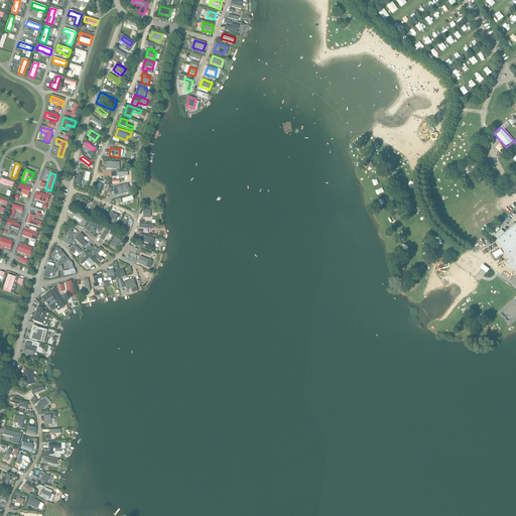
[(0,181),(0,183),(12,187),(14,182),(1,178),(0,181)]
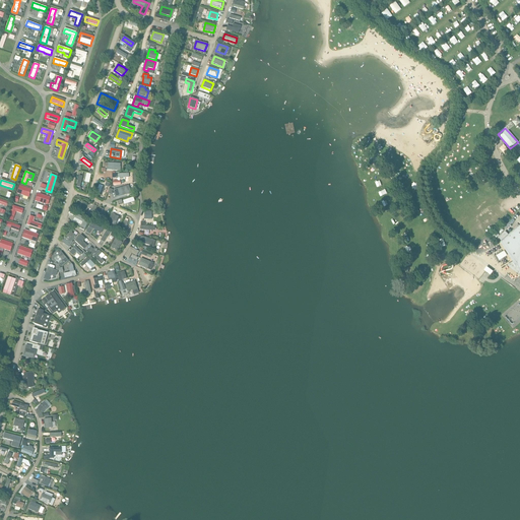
[(112,194),(113,199),(116,198),(131,194),(129,185),(114,190),(115,193),(112,194)]
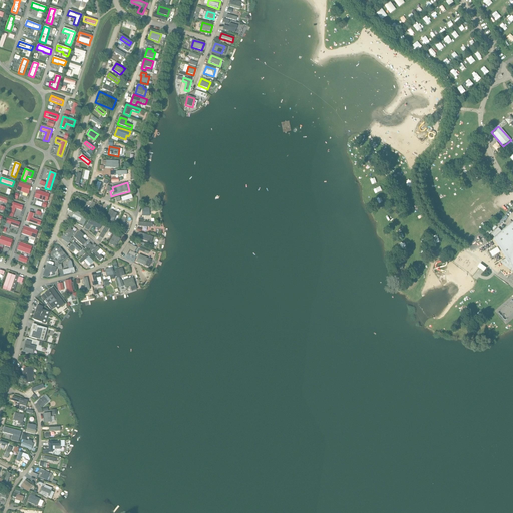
[(19,183),(17,191),(29,195),(31,187),(19,183)]
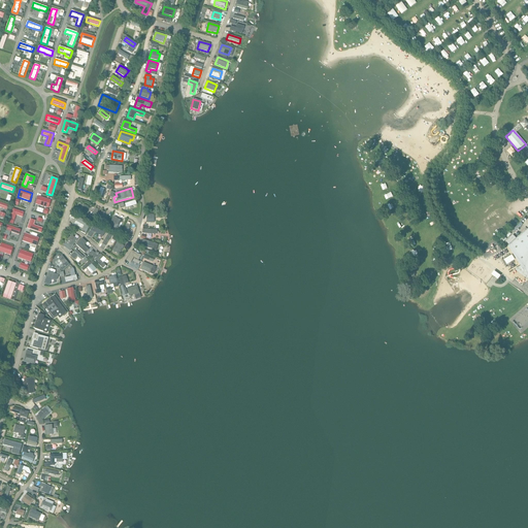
[(38,196),(35,204),(48,208),(52,200),(38,196)]
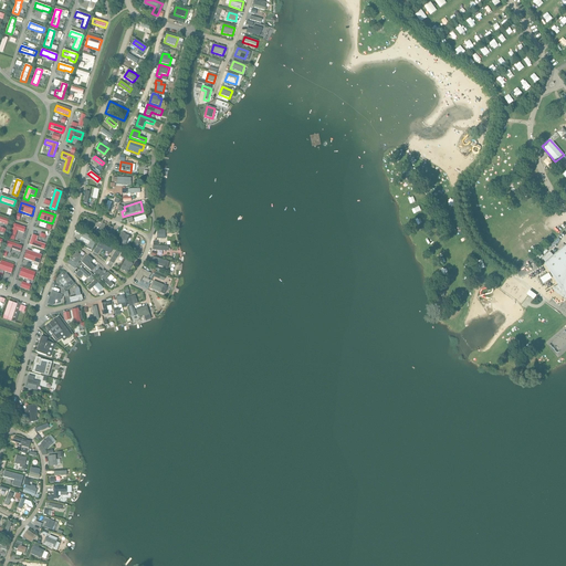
[(13,223),(10,234),(16,237),(18,231),(24,233),(25,228),(13,223)]
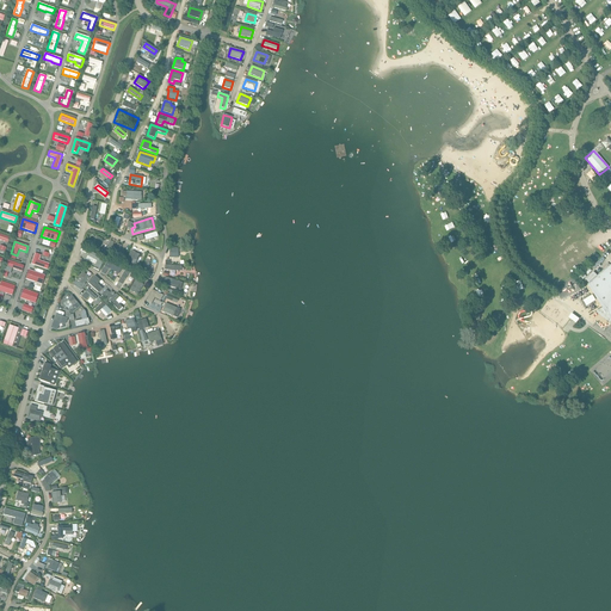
[(117,245),(112,257),(116,259),(122,246),(117,245)]
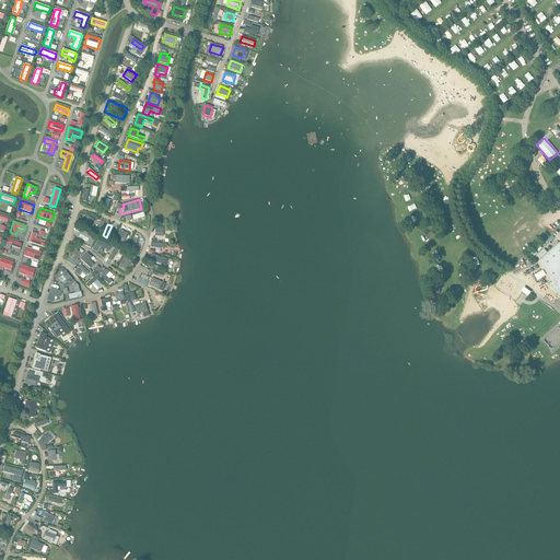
[(82,230),(80,234),(80,235),(90,240),(88,243),(85,246),(91,248),(94,242),(93,241),(95,237),(89,234),(82,230)]
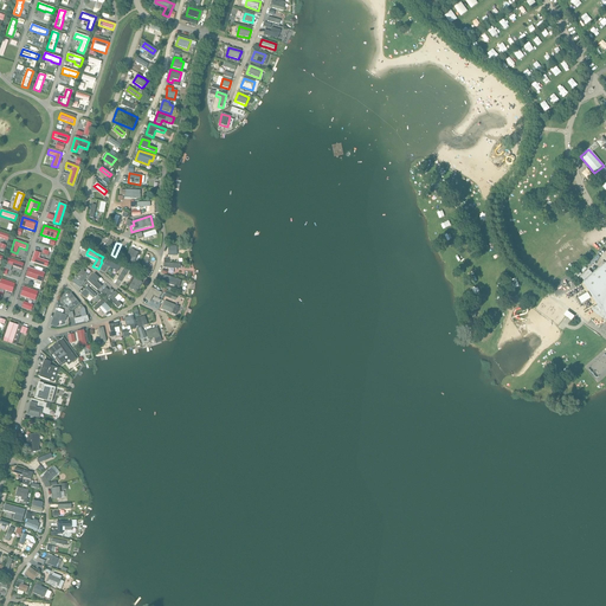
[(130,249),(124,262),(129,263),(134,251),(130,249)]
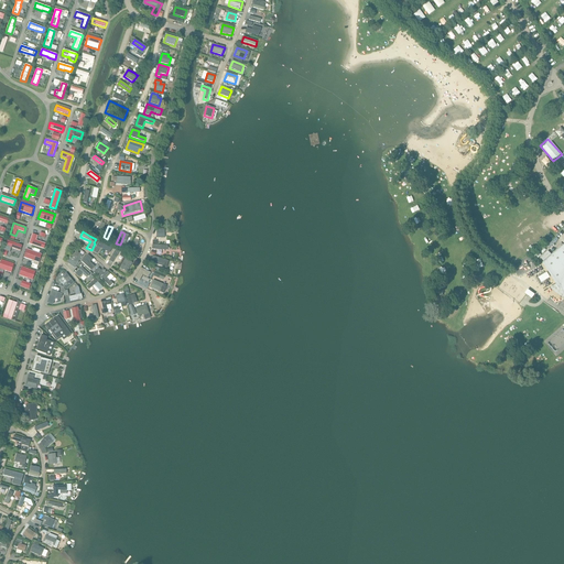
[(32,234),(29,245),(44,249),(46,243),(36,240),(38,236),(32,234)]
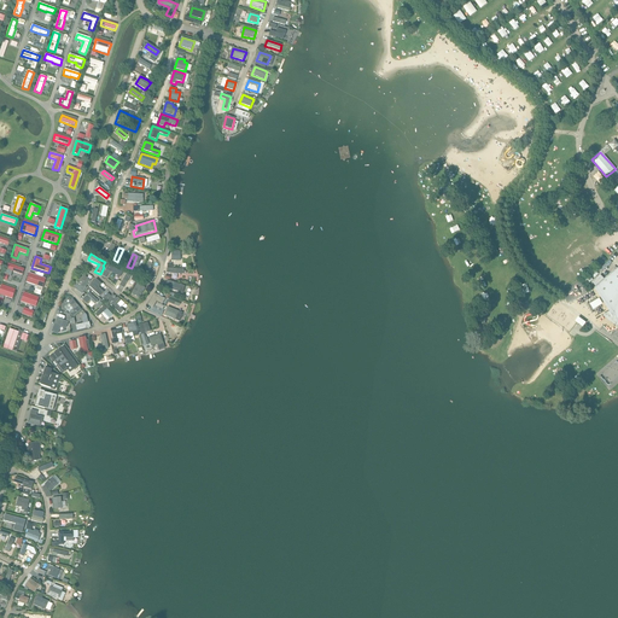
[(147,262),(143,275),(146,277),(152,264),(147,262)]
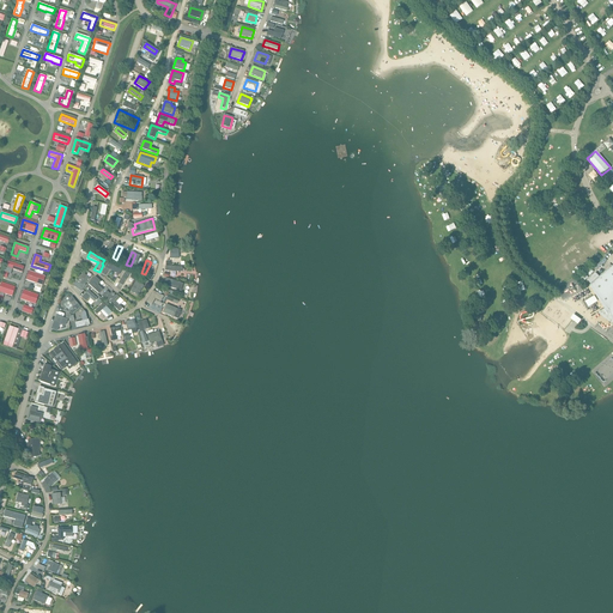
[(8,261),(6,267),(12,269),(22,273),(24,267),(8,261)]
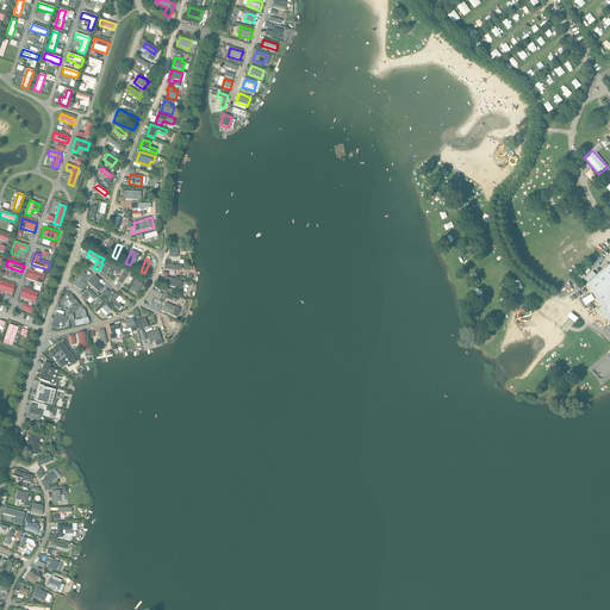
[(109,260),(101,273),(105,274),(109,268),(113,271),(118,274),(122,268),(119,267),(112,262),(109,260)]
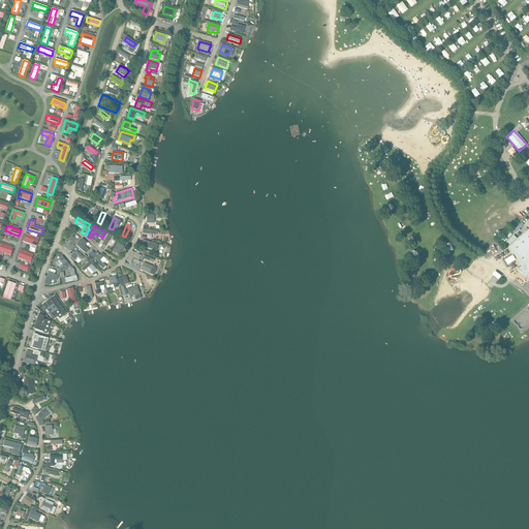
[(528,279),(528,230),(528,229),(509,246),(523,268),(520,269),(528,279)]
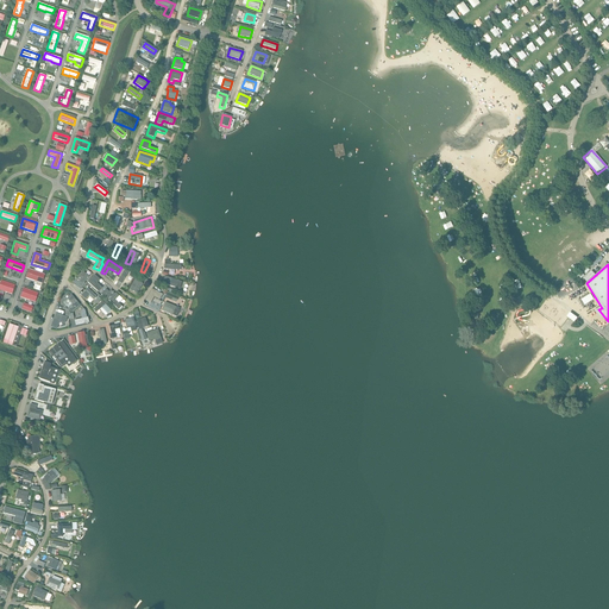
[(29,269),(26,278),(35,282),(42,284),(43,284),(45,275),(29,269)]
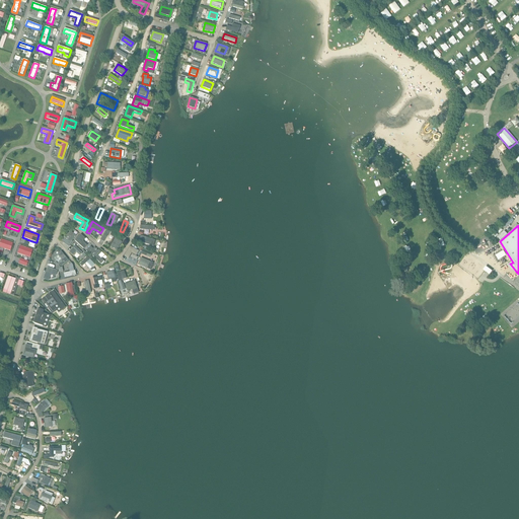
[(103,242),(109,232),(106,230),(100,240),(103,242)]
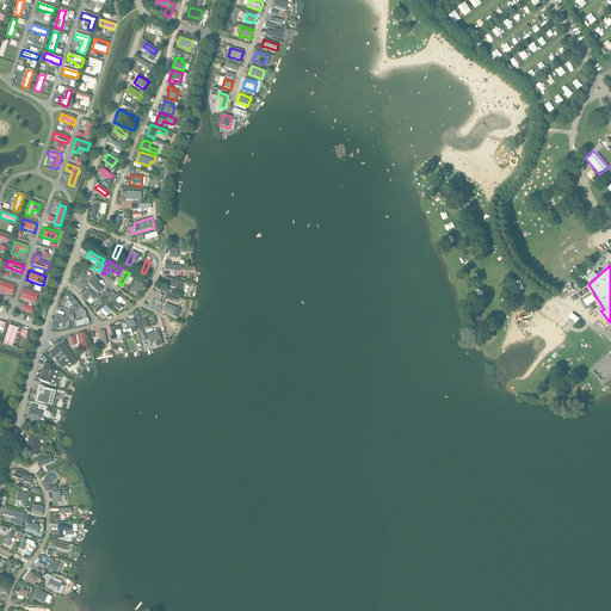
[(593,272),(586,279),(590,283),(597,276),(593,272)]
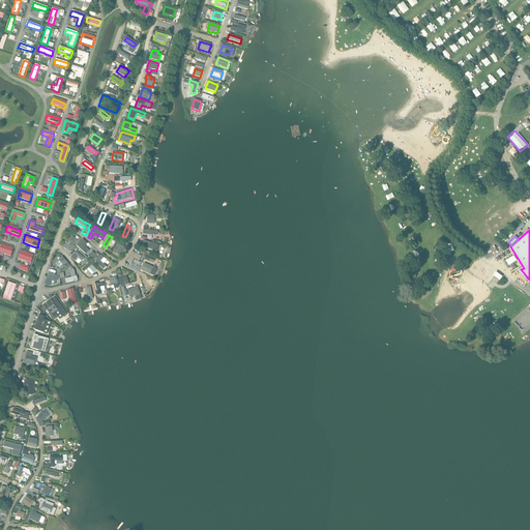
[(69,239),(63,247),(70,253),(75,247),(74,246),(78,240),(75,238),(71,237),(69,239)]
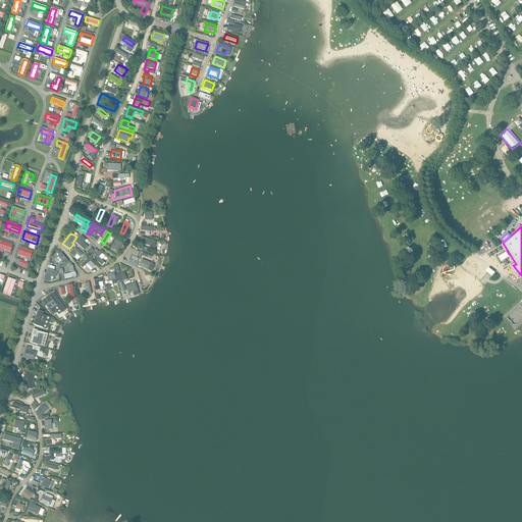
[(82,236),(75,242),(85,251),(88,247),(84,243),(86,241),(82,236)]
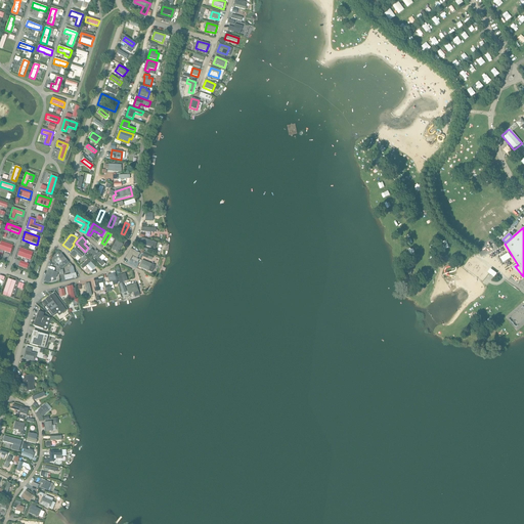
[(141,237),(139,244),(155,249),(157,243),(141,237)]
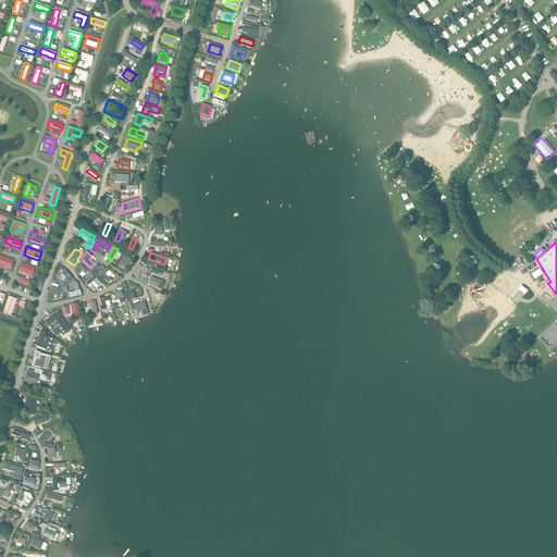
[(119,265),(126,269),(131,260),(123,256),(119,265)]
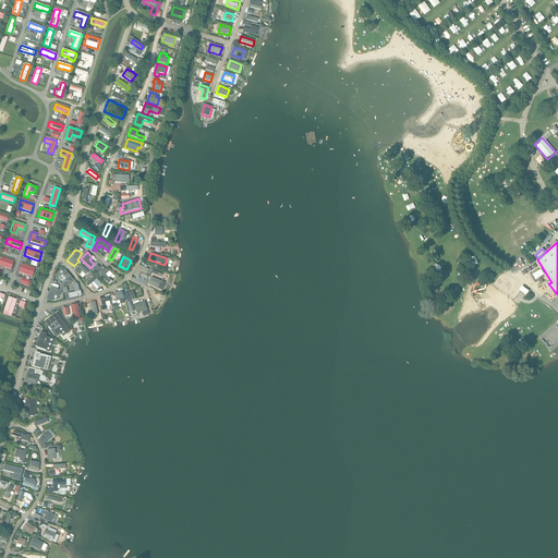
[(1,257),(0,258),(0,266),(4,267),(11,270),(14,262),(1,257)]
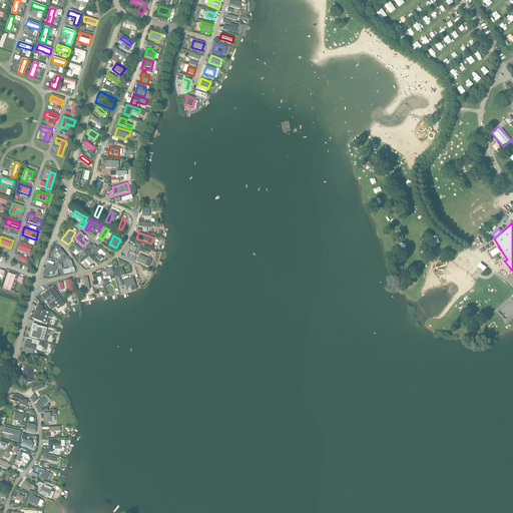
[(20,242),(17,250),(30,255),(32,247),(20,242)]
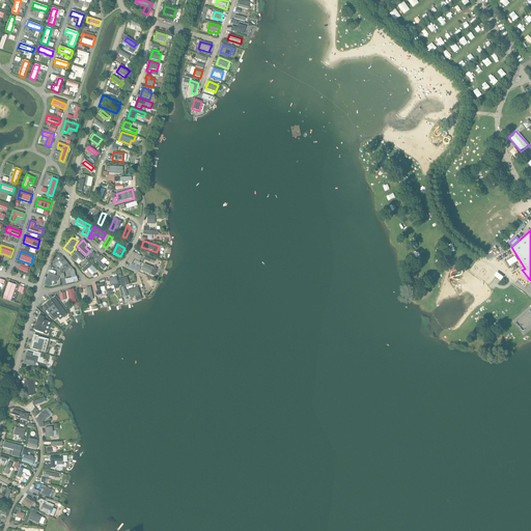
[(74,255),(71,258),(75,261),(78,258),(82,262),(84,259),(77,252),(74,255)]
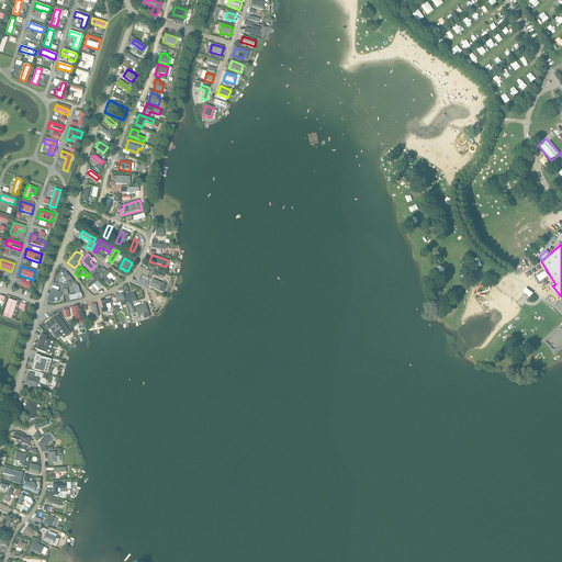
[(141,267),(135,278),(139,280),(141,277),(143,273),(147,277),(149,272),(141,267)]
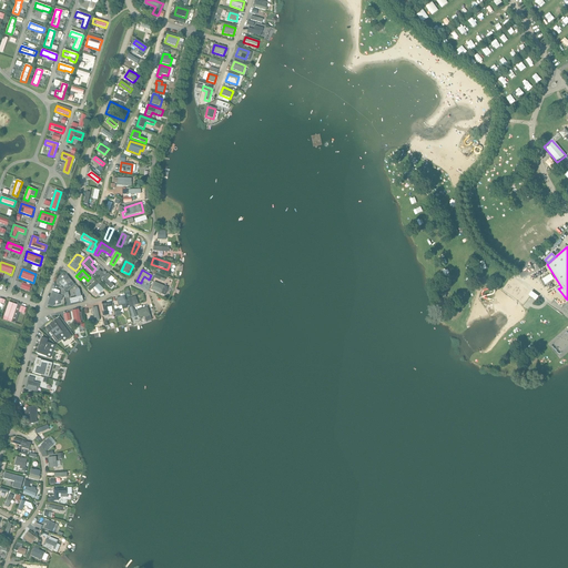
[(102,273),(98,277),(101,281),(108,274),(103,271),(102,273)]
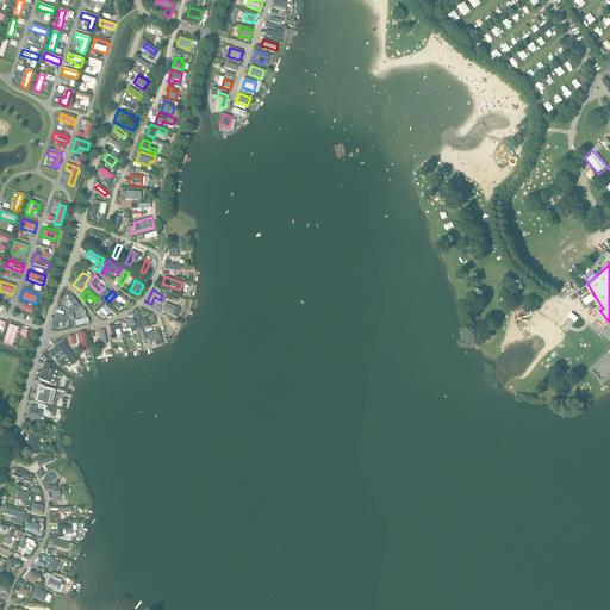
[(117,294),(110,302),(119,311),(122,307),(116,300),(119,297),(117,294)]
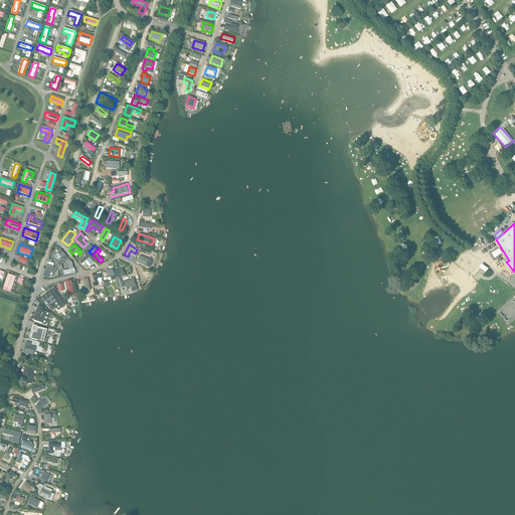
[(60,249),(56,252),(60,258),(57,261),(60,265),(67,259),(60,249)]
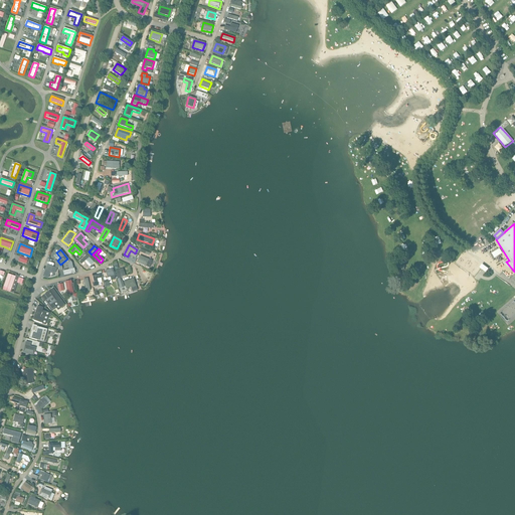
[(87,254),(78,262),(81,265),(90,258),(87,254)]
